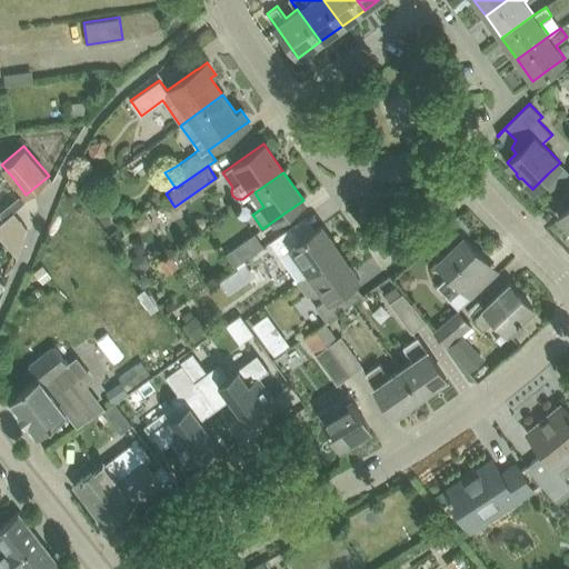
[(0,211),(0,217),(3,220),(13,211),(26,201),(20,193),(0,211)]
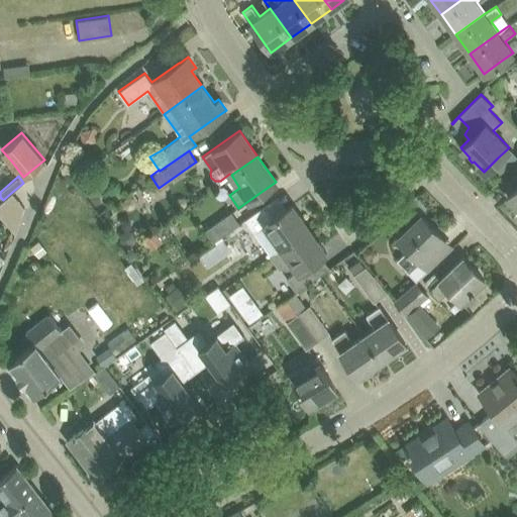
[(516,186),(507,196),(516,205),(516,186)]
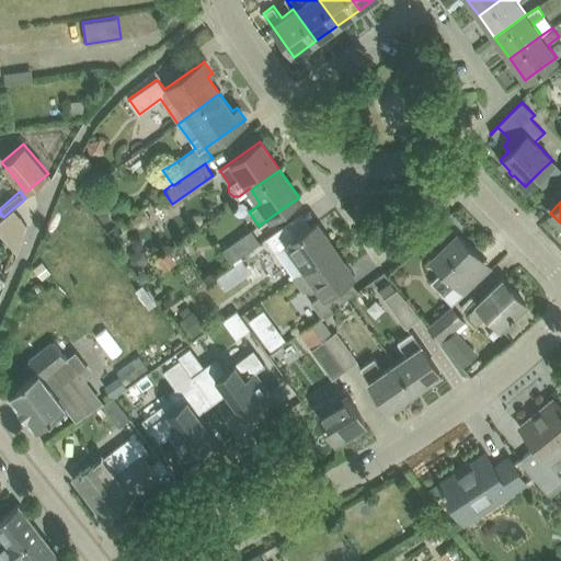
[(3,217),(0,219),(0,233),(16,253),(26,225),(13,208),(3,217)]
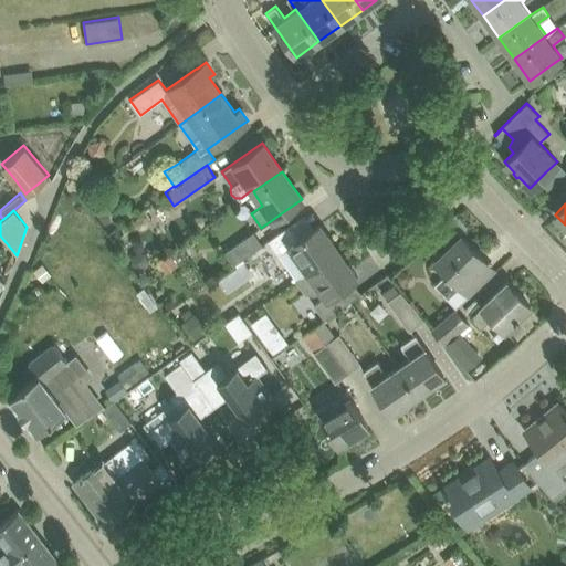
[(268,240),(295,280),(338,250),(320,223),(295,241),(286,228),(268,240)]
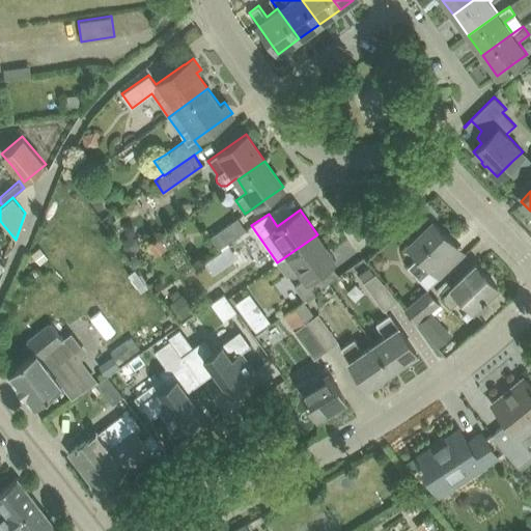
[(421,213),(407,227),(415,235),(408,244),(419,255),(407,267),(427,288),(440,277),(444,273),(458,258),(448,247),(453,242),(434,220),(432,219),(430,221),(421,213)]
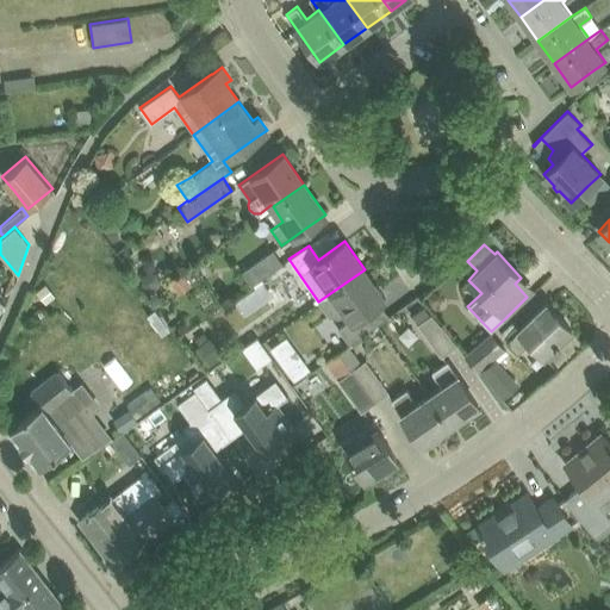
[(250,285),(281,262),(273,250),(241,272),(250,285)]
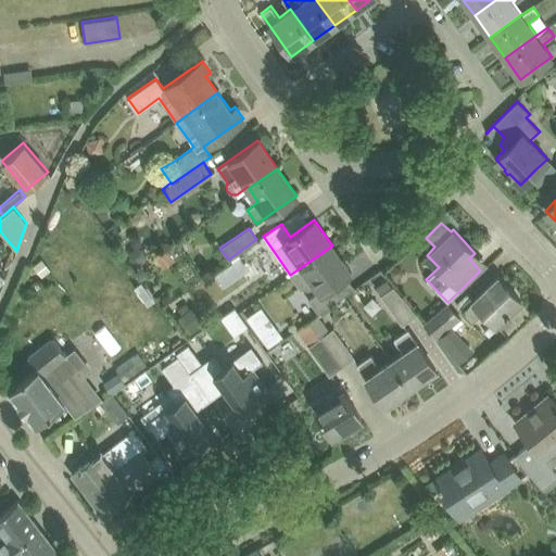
[(130,249),(130,255),(135,261),(141,261),(146,256),(147,250),(142,245),(136,244),(130,249)]
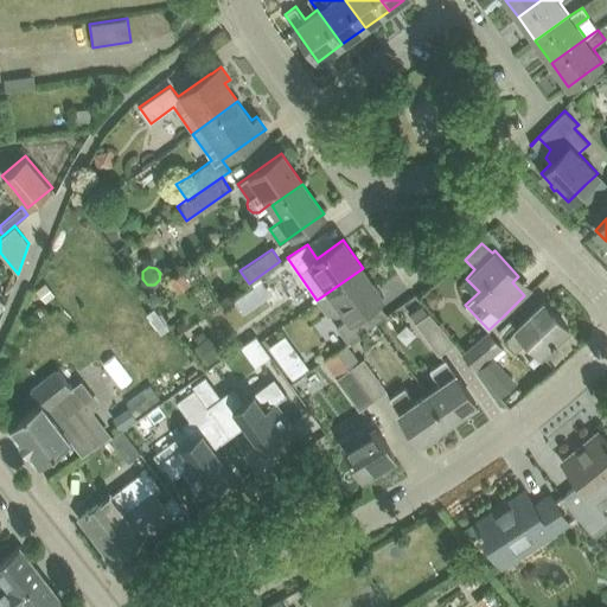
[(337,326),(347,343),(366,328),(357,314),(383,295),(363,268),(317,300),(326,314),(337,315),(344,311),(349,318),(337,326)]
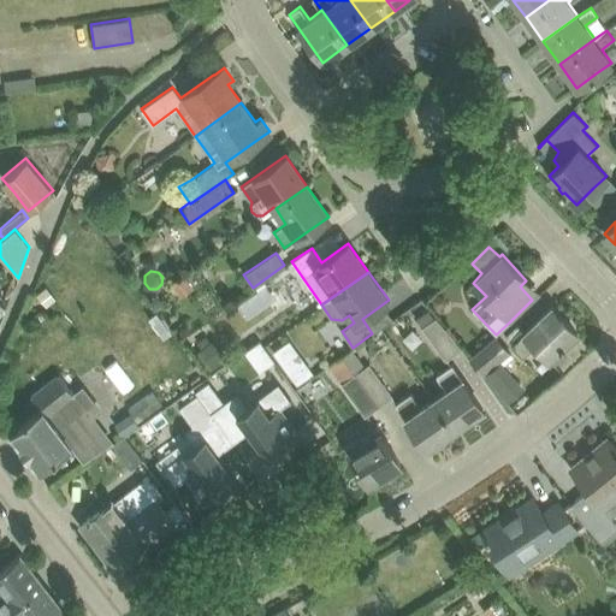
[(183,273),(170,282),(179,295),(193,286),(183,273)]
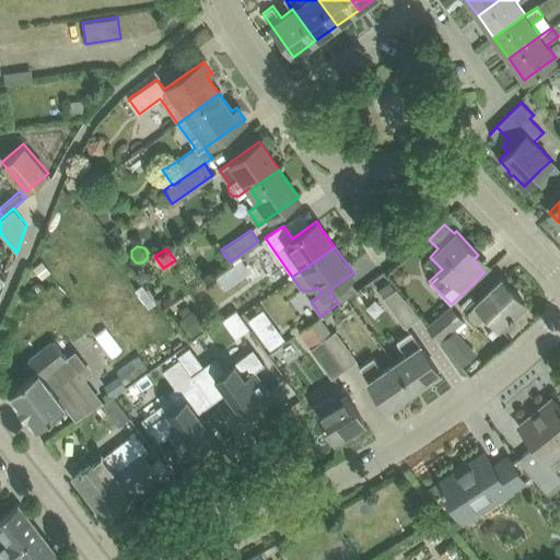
[(487,314),(499,327),(503,330),(514,321),(510,316),(524,303),(501,279),(464,314),(475,325),(487,314)]
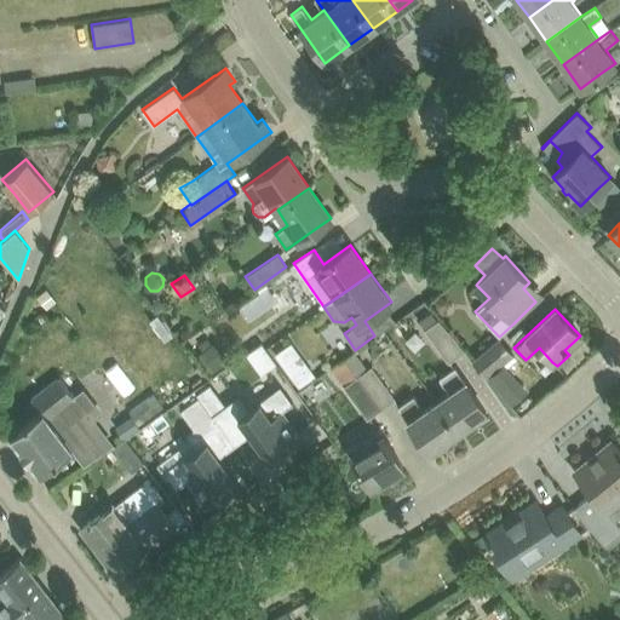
[(438,319),(424,329),(448,362),(465,350),(438,319)]
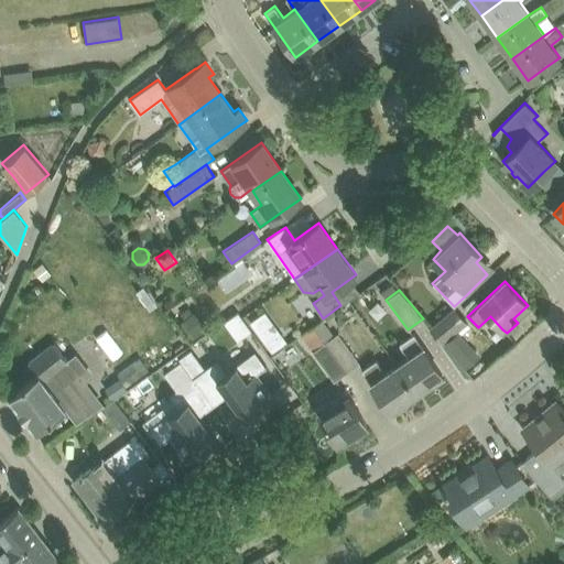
[(466,321),(453,306),(430,326),(443,340),(466,321)]
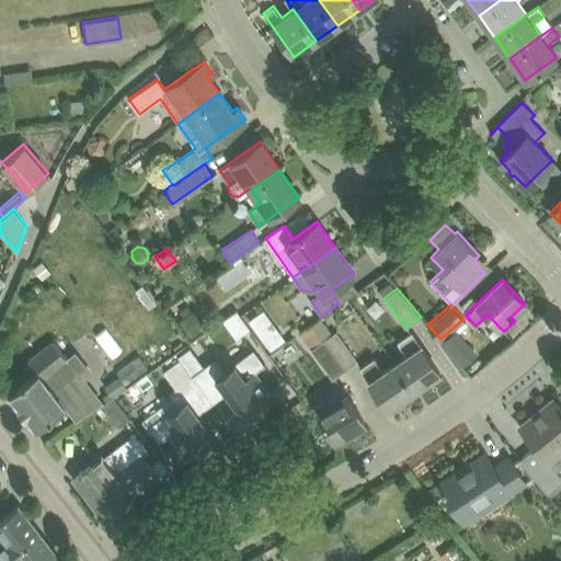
[(208,324),(194,307),(176,319),(190,338),(208,324)]
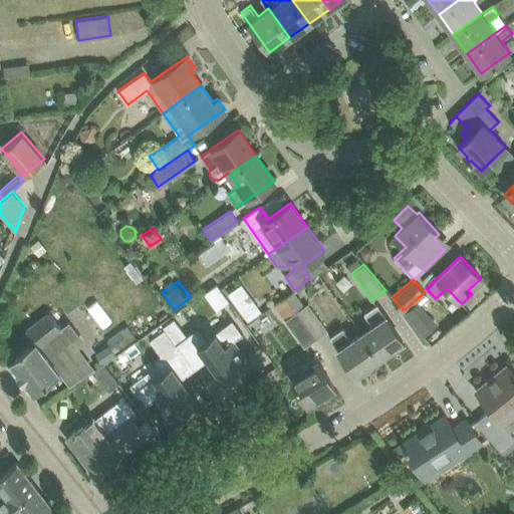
[(292,290),(284,296),(316,339),(327,331),(307,304),(304,306),(292,290)]
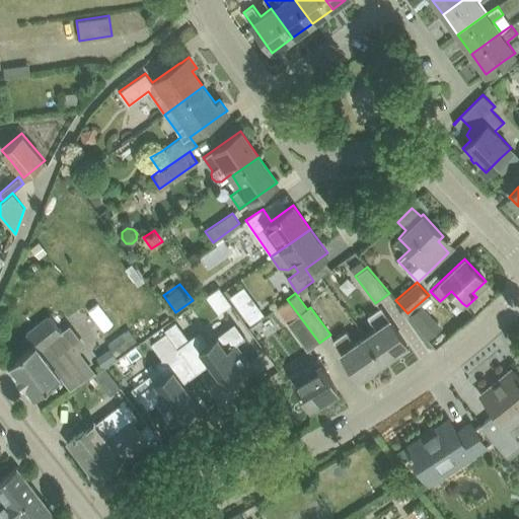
[(287,299),(277,308),(308,351),(319,343),(287,299)]
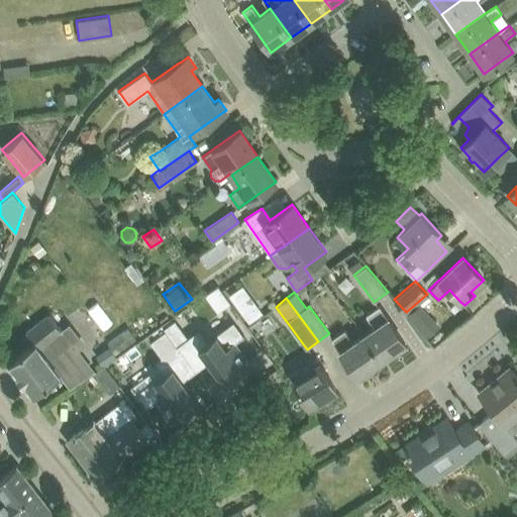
[(254,301),(238,312),(246,324),(263,312),(254,301)]
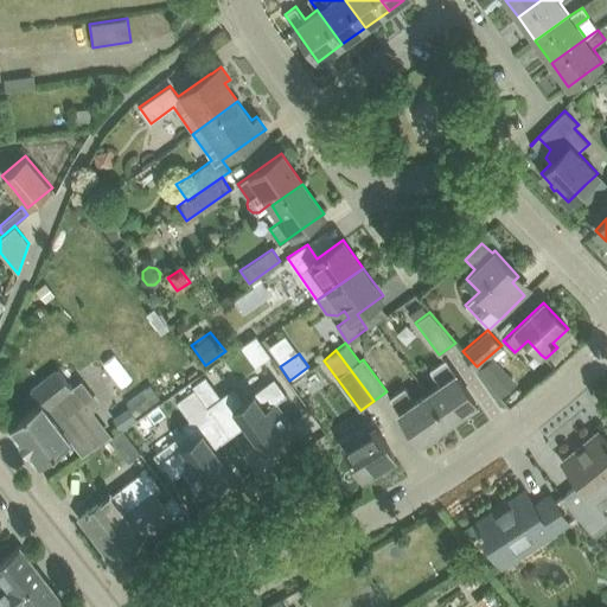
[(493,356),(478,369),(490,382),(504,369),(493,356)]
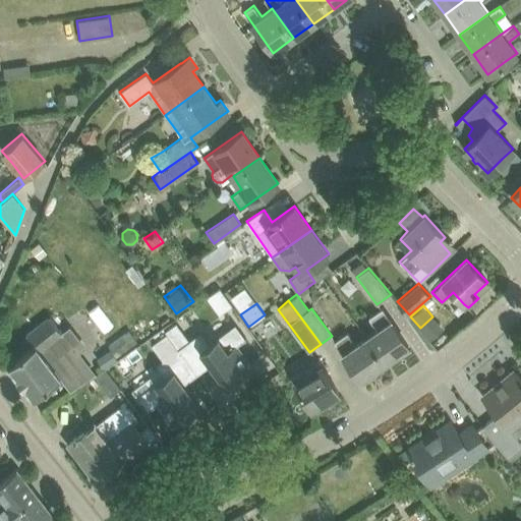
[(408,345),(397,329),(383,308),(369,317),(378,330),(366,338),(385,362),(408,345)]
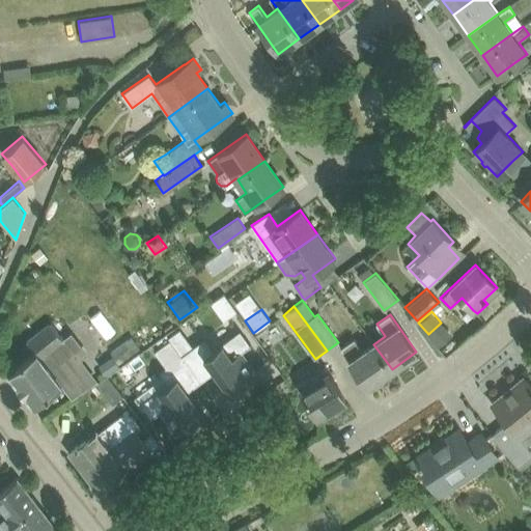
[(8,372),(33,406),(77,371),(66,358),(51,370),(42,359),(64,340),(51,322),(27,340),(35,352),(8,372)]
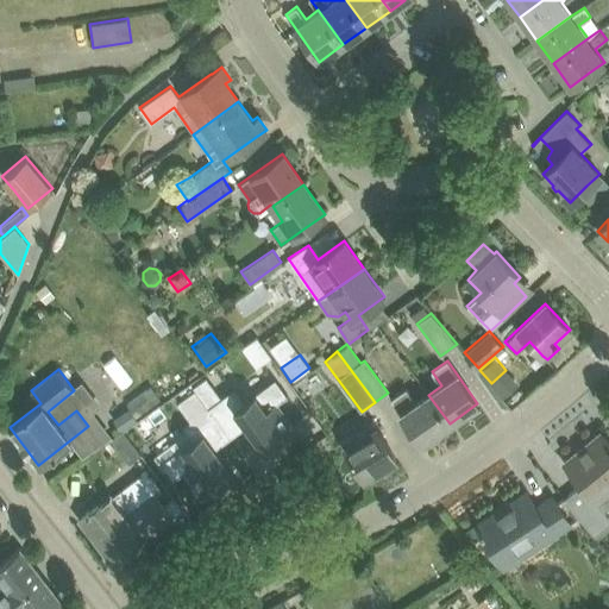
[(207,380),(195,389),(230,435),(245,424),(265,451),(296,428),(277,403),(288,395),(275,378),(244,401),(234,387),(220,397),(207,380)]
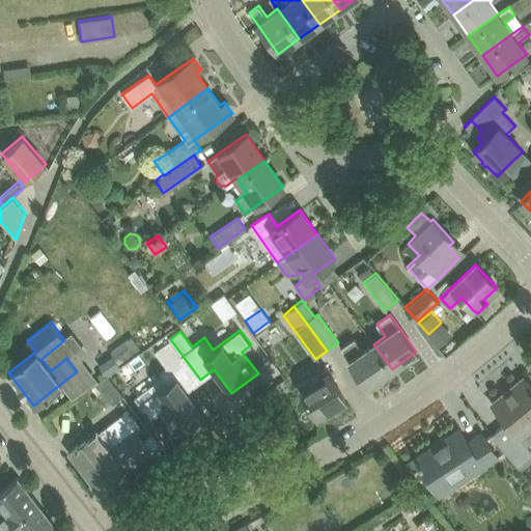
[(131,337),(110,352),(118,364),(139,348),(131,337)]
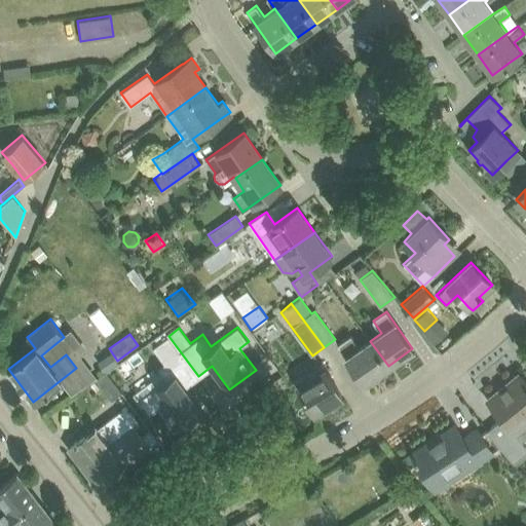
[(364,382),(388,366),(370,341),(361,347),(351,335),(338,345),(364,382)]
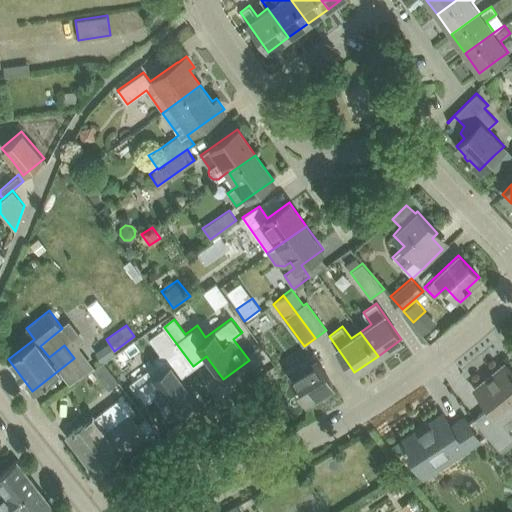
[(161,369),(135,388),(146,403),(155,396),(171,418),(197,398),(180,376),(193,366),(164,327),(163,327),(148,338),(157,348),(160,353),(153,358),(161,369)]
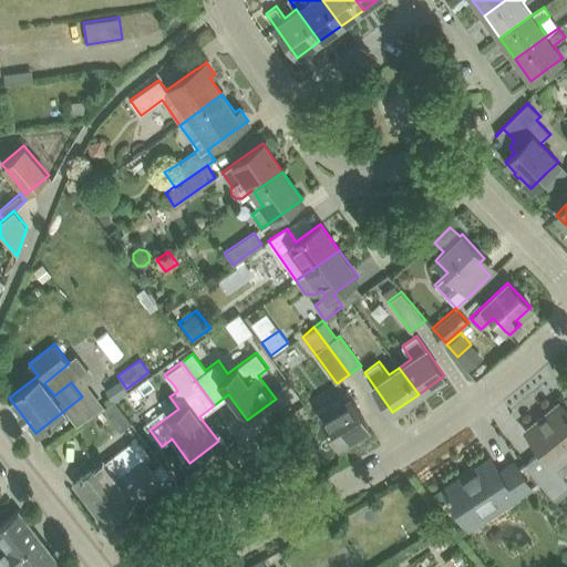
[(369,425),(357,406),(347,390),(330,401),(334,408),(321,415),(338,444),(369,425)]
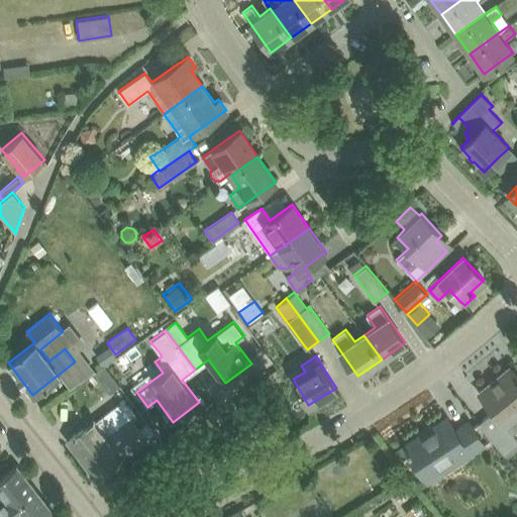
[(104,366),(94,373),(109,393),(119,386),(104,366)]
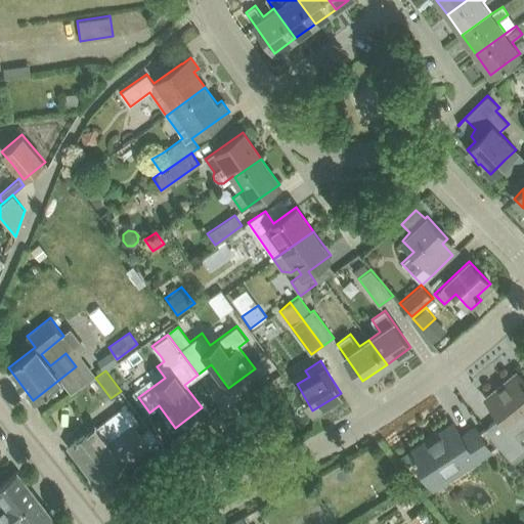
[(484,429),(497,445),(510,462),(523,449),(523,442),(520,437),(523,433),(523,381),(518,374),(486,399),(499,417),(484,429)]
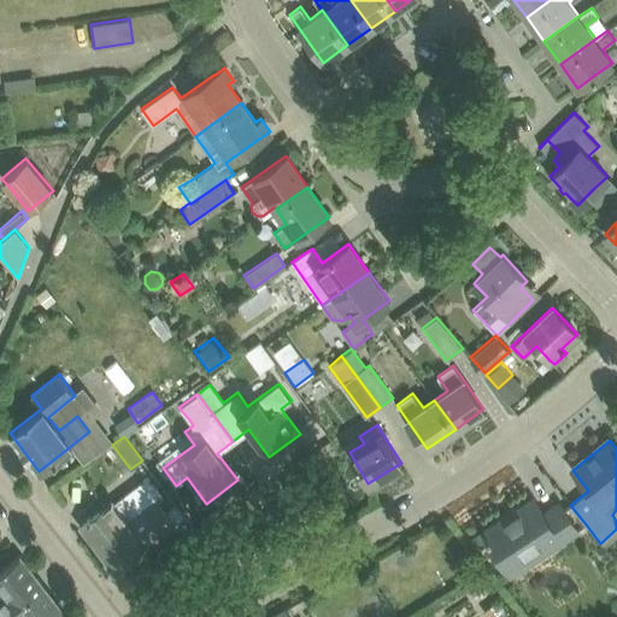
[(81,526),(98,547),(158,503),(157,500),(163,497),(148,477),(115,503),(113,501),(87,518),(88,521),(81,526)]
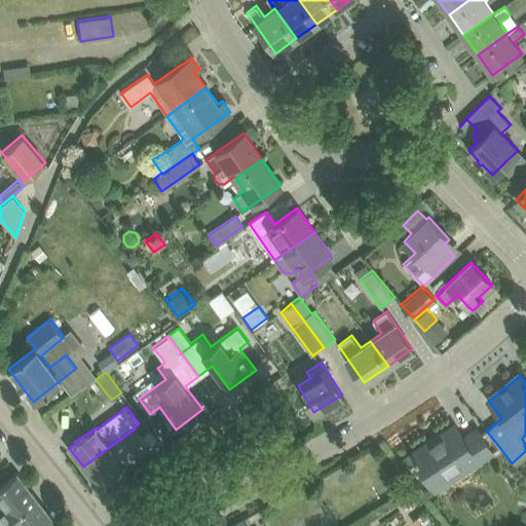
[(411,453),(421,471),(430,484),(474,455),(478,462),(492,453),(477,428),(462,438),(454,424),(411,453)]
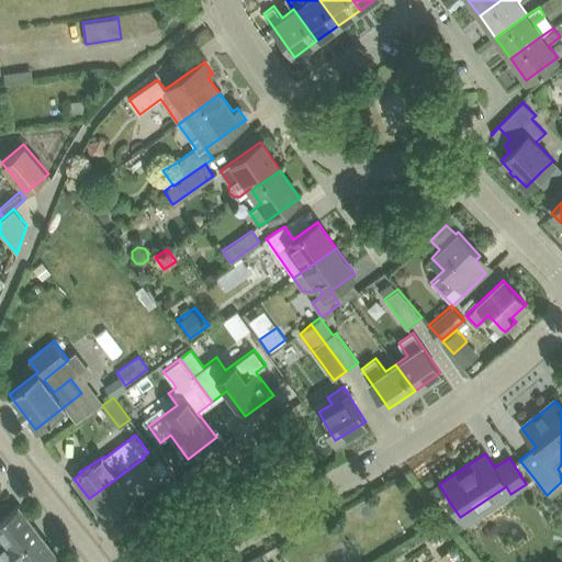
[(159,478),(144,458),(89,498),(104,519),(159,478)]
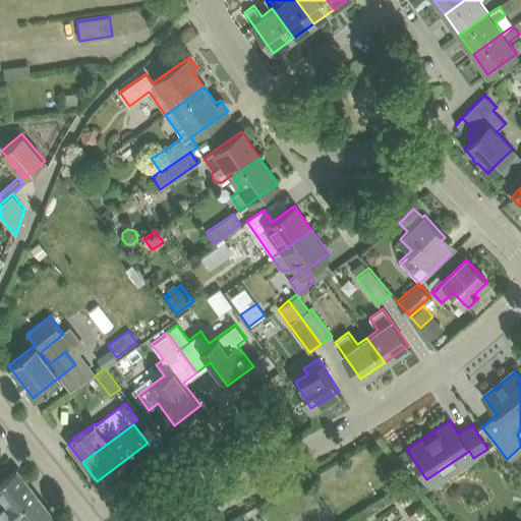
[(0,520),(1,520),(37,494),(16,468),(0,481),(0,499),(3,503),(0,505),(0,520)]
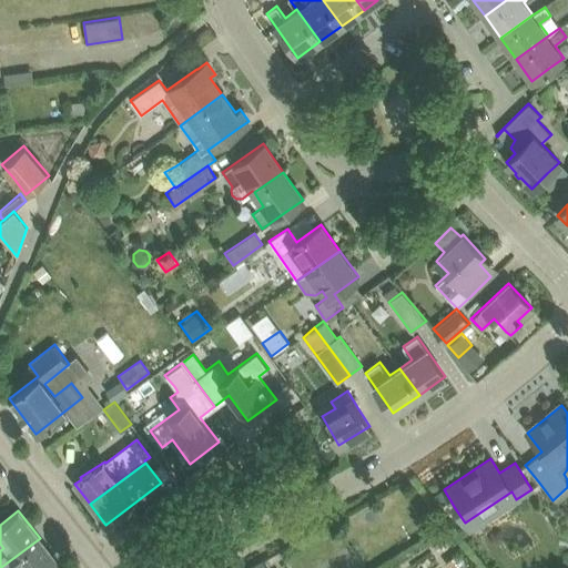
[(60,567),(62,567),(40,538),(1,567),(60,567)]
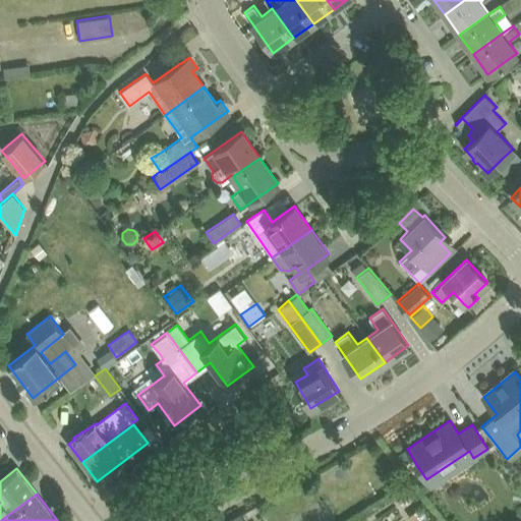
[(432,520),(420,504),(407,515),(411,520),(432,520)]
